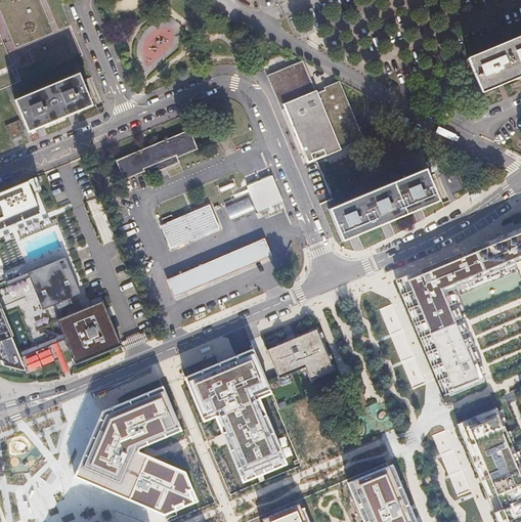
[(520,34),(470,55),(484,91),(485,91),(501,85),(503,84),(507,82),(520,76),(520,34)]
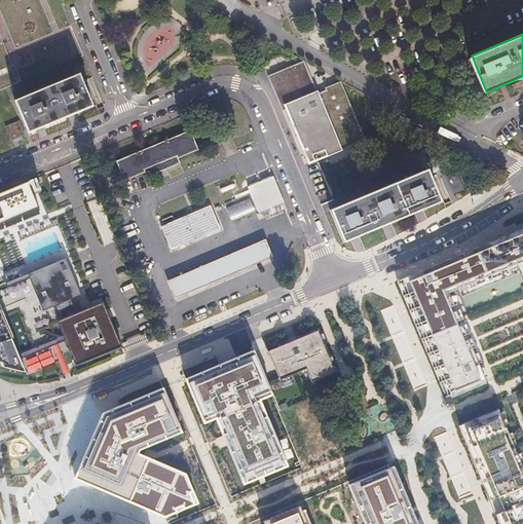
[(287,107),(311,161),(366,137),(341,79),(325,86),(326,88),(318,92),(303,58),(268,73),(284,108),(287,107)]
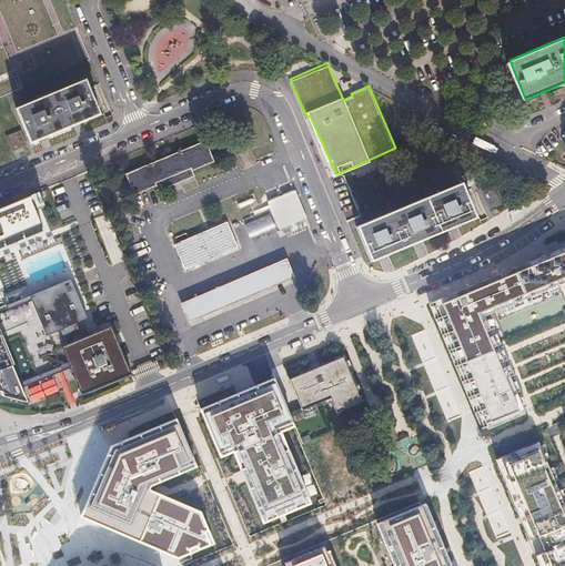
[(90,78),(19,107),(33,142),(41,139),(46,138),(51,135),(77,124),(83,121),(86,121),(104,113),(92,84),(90,78)]
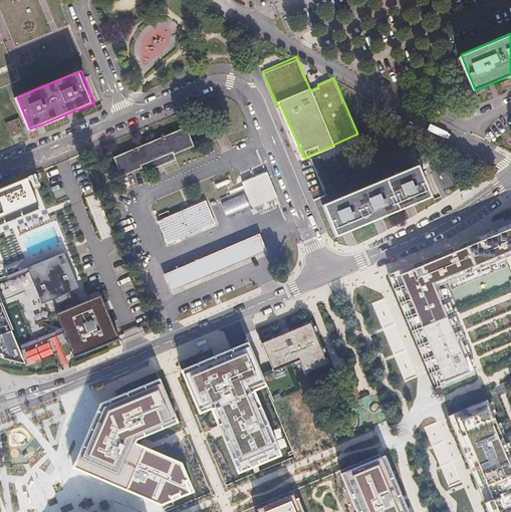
[(190,123),(114,154),(119,167),(122,174),(124,173),(143,166),(145,171),(179,157),(180,157),(178,153),(198,145),(194,135),(192,129),(190,123)]
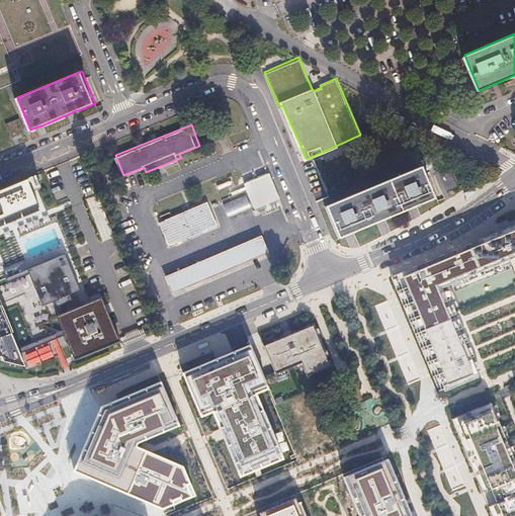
[(453,165),(443,169),(450,186),(460,182),(453,165)]
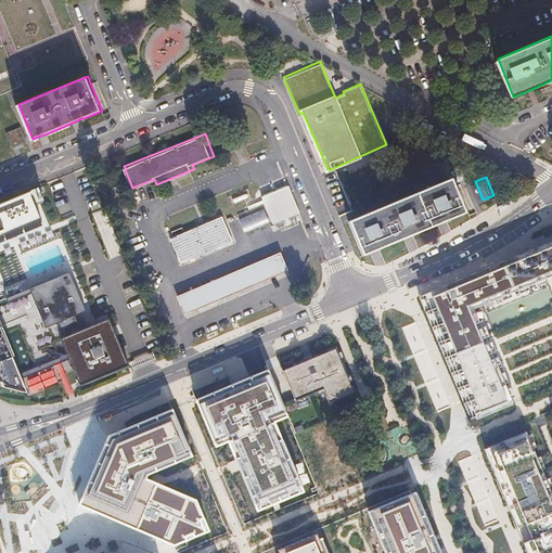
[(454,178),(351,220),(366,254),(377,248),(381,247),(412,234),(414,233),(439,223),(445,221),(448,219),(469,211),(454,178)]
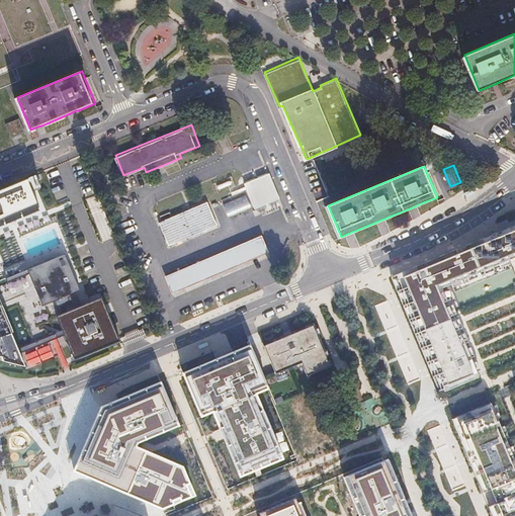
[(282,196),(271,170),(264,173),(252,178),(247,180),(250,188),(257,204),(258,206),(262,204),(275,199),(282,196)]
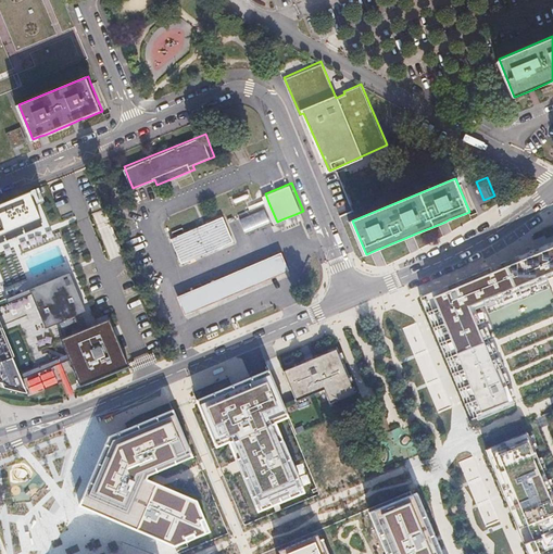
[(0,234),(42,217),(30,188),(0,200),(0,234)]
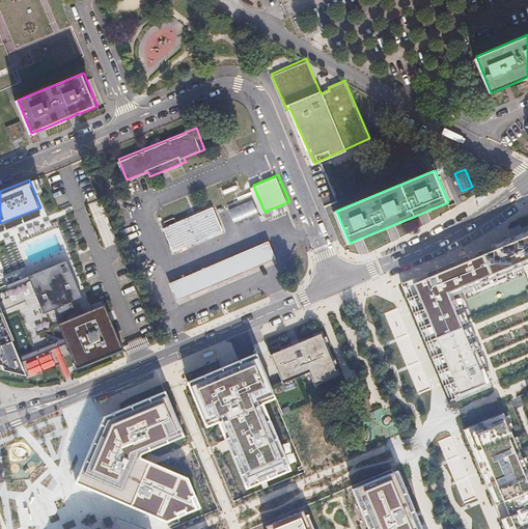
[(229,186),(224,187),(225,191),(241,187),(239,181),(229,183),(229,186)]
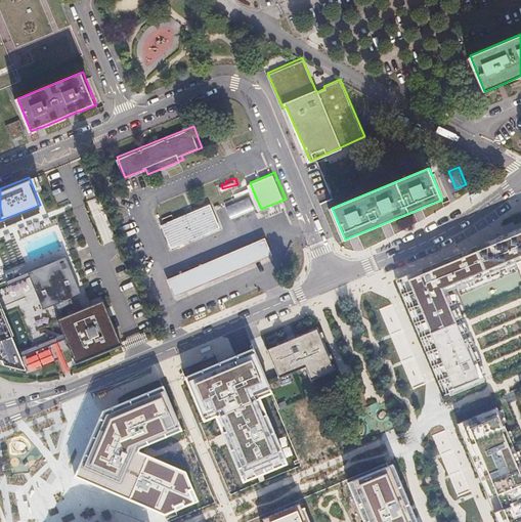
[(253,190),(226,202),(232,218),(260,207),(253,190)]
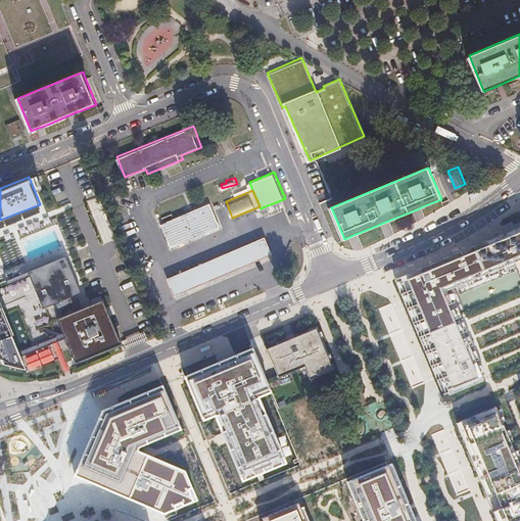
[(174,245),(222,225),(211,201),(163,222),(174,245)]
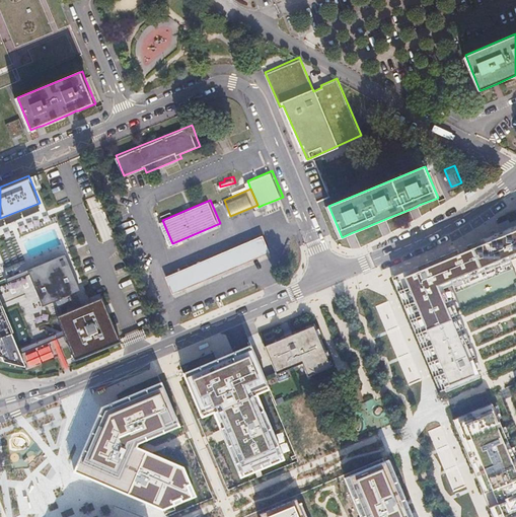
[(418,265),(396,274),(445,391),(483,375),(445,284),(515,254),(515,225),(418,265)]
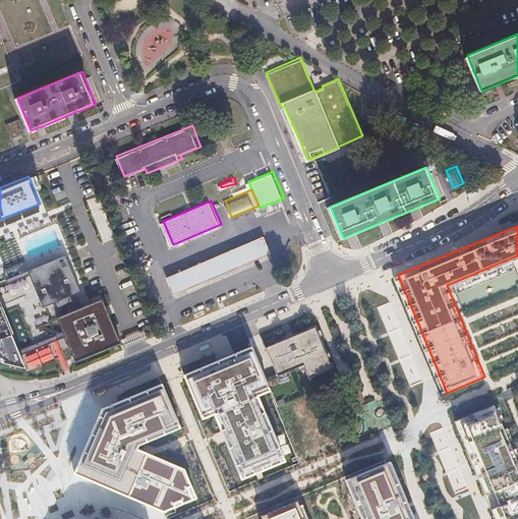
[(264,235),(166,276),(172,293),(270,252),(264,235)]
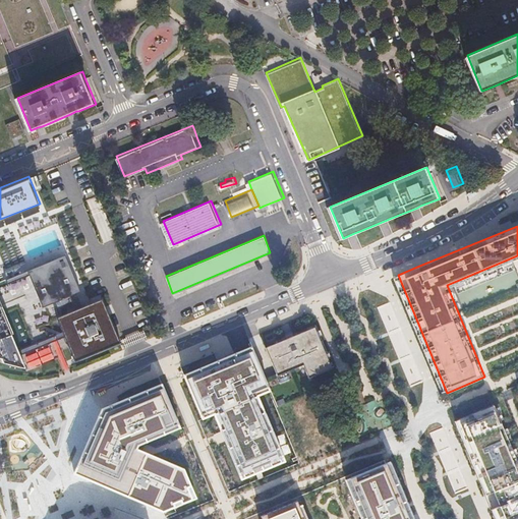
[(33,273),(0,285),(0,300),(3,309),(7,320),(21,353),(38,347),(67,335),(59,315),(63,313),(77,308),(83,305),(79,294),(81,294),(66,258),(33,273)]
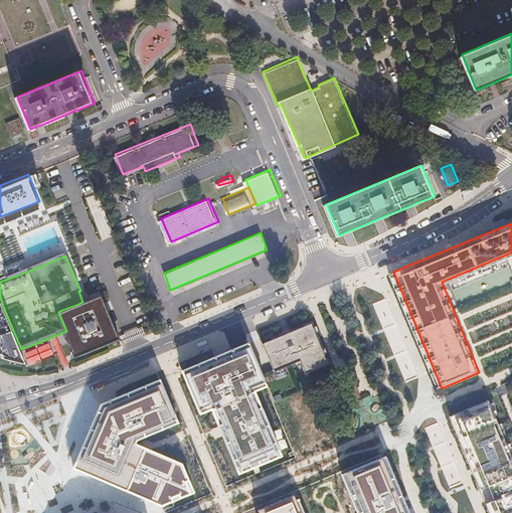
[(0,273),(3,272),(0,264),(0,349),(2,350),(4,355),(25,361),(21,349),(7,316),(3,306),(0,297),(0,273)]
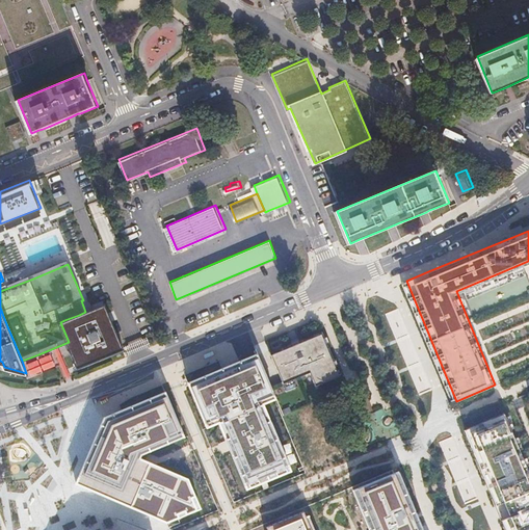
[(125,348),(107,303),(85,312),(79,315),(64,320),(60,322),(69,342),(79,367),(125,348)]
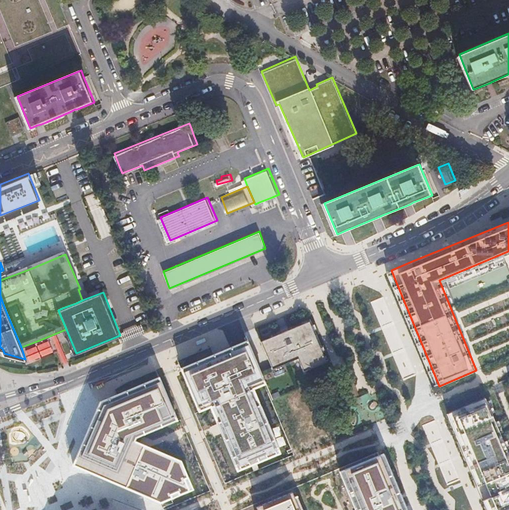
[(274,368),(276,371),(283,368),(282,365),(294,360),(295,363),(300,361),(304,371),(327,362),(323,352),(327,350),(324,344),(321,346),(315,331),(318,329),(316,323),(312,325),(311,321),(309,321),(309,319),(302,322),(303,324),(301,325),(291,329),(288,330),(283,332),(279,334),(277,335),(276,332),(270,335),(271,337),(267,339),(262,341),(272,366),(273,368),(274,368)]
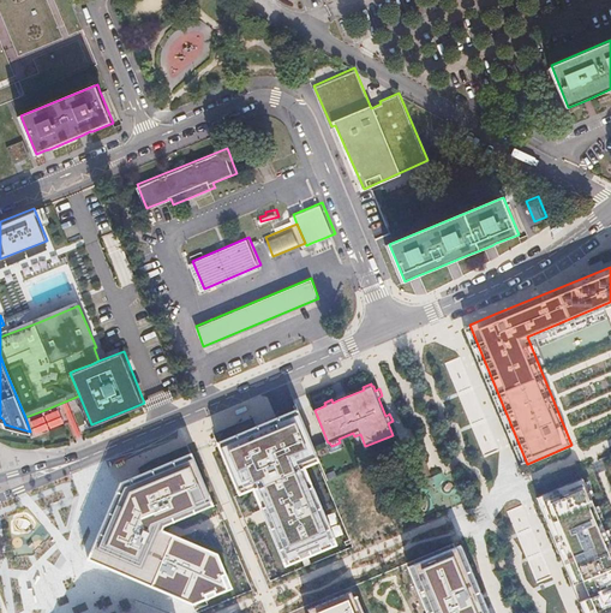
[(282,566),(285,571),(291,569),(293,567),(300,565),(303,564),(311,560),(312,559),(322,555),(323,555),(331,552),(333,551),(339,549),(336,543),(336,542),(333,533),(331,531),(328,523),(328,521),(323,512),(323,511),(319,501),(318,500),(315,492),(315,489),(311,482),(311,481),(307,474),(307,471),(317,468),(319,466),(298,415),(297,412),(295,414),(286,417),(277,421),(276,421),(271,423),(268,424),(265,426),(257,429),(256,429),(246,434),(245,434),(237,438),(234,439),(227,441),(226,442),(219,445),(217,446),(217,447),(220,452),(220,453),(237,493),(239,498),(239,500),(241,499),(253,494),(253,495),(256,503),(257,504),(261,512),(261,513),(263,518),(264,522),(265,524),(267,528),(269,533),(269,534),(273,543),(274,545),(277,553),(279,555),(282,564),(282,566)]
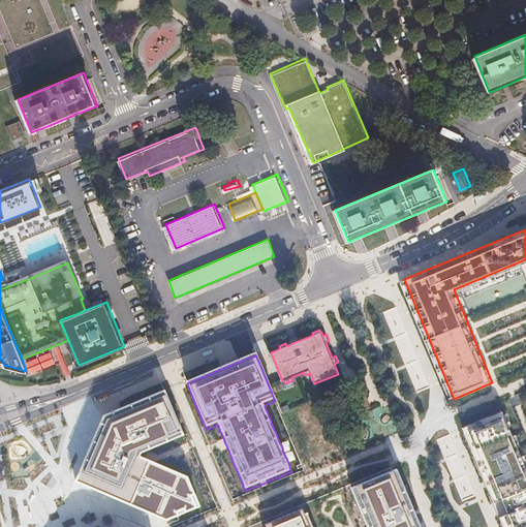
[(167,522),(202,508),(189,477),(148,460),(146,459),(142,457),(143,455),(148,453),(185,438),(165,392),(163,393),(122,409),(103,416),(75,483),(126,504),(165,522),(166,522),(167,522)]
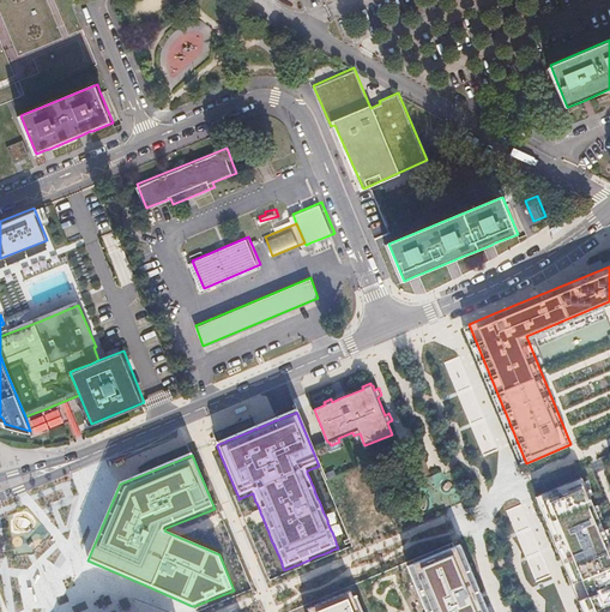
[(336,475),(338,487),(348,485),(344,473),(336,475)]
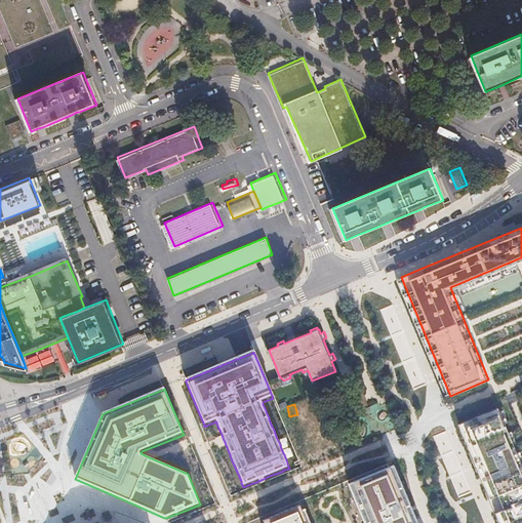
[(521,455),(502,406),(464,421),(465,426),(494,495),(496,494),(502,492),(505,499),(508,507),(504,508),(499,510),(505,522),(521,522),(521,455)]
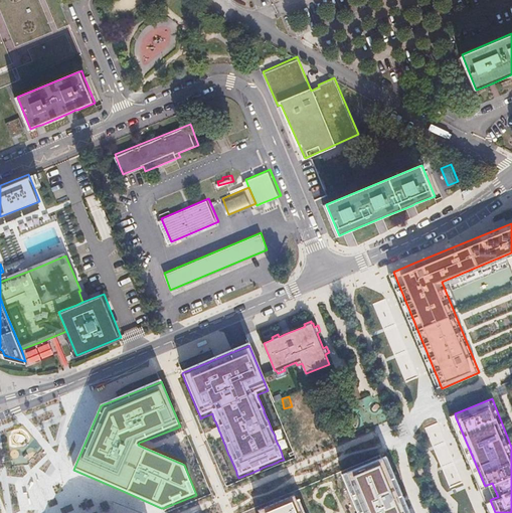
[(385,460),(342,477),(355,507),(357,512),(409,512),(386,459),(385,460)]
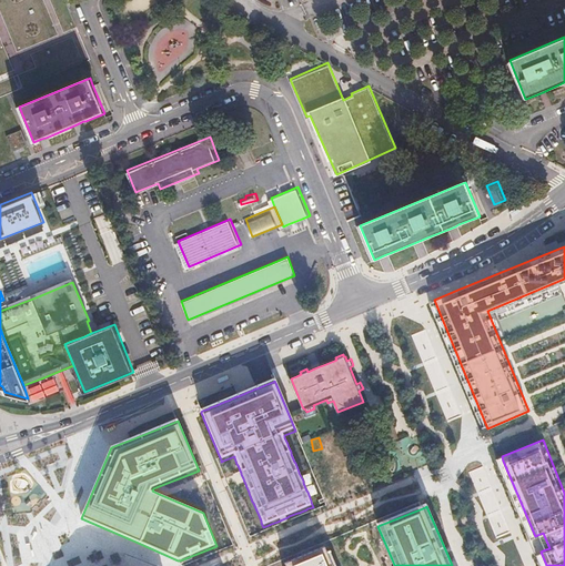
[(278,533),(291,527),(289,522),(275,528),(278,533)]
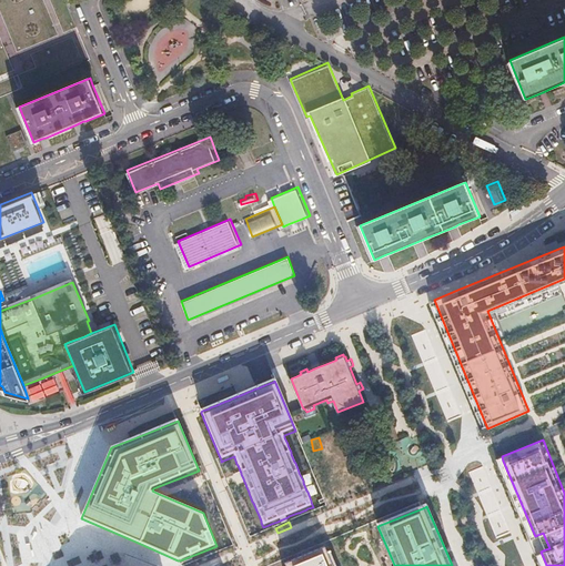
[(328,554),(325,548),(305,556),(285,564),(285,565),(336,565),(332,554),(331,553),(328,554)]
